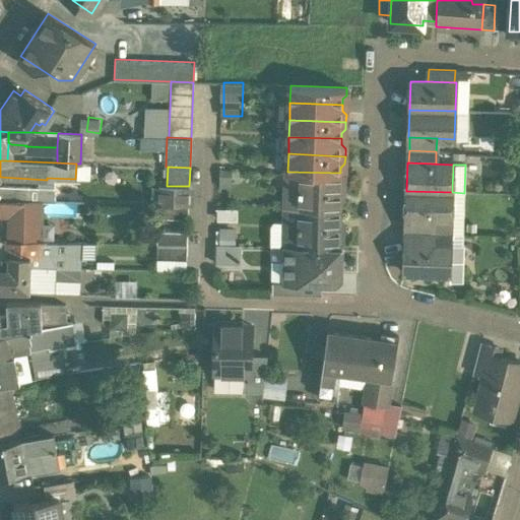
[(340,173),(287,172),(286,207),(339,209),(340,192),(344,189),(344,174),(340,173)]
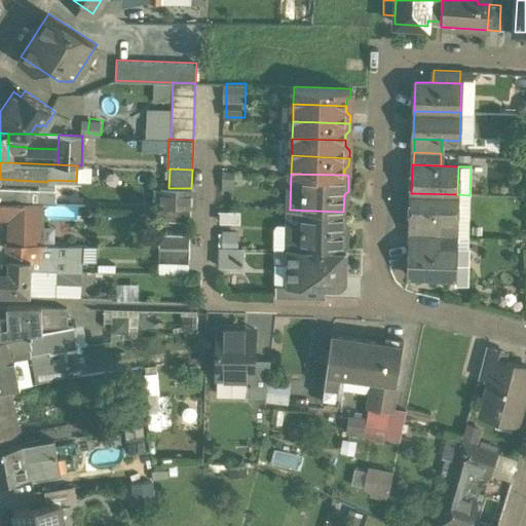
[(29,189),(0,187),(0,202),(28,203),(29,189)]
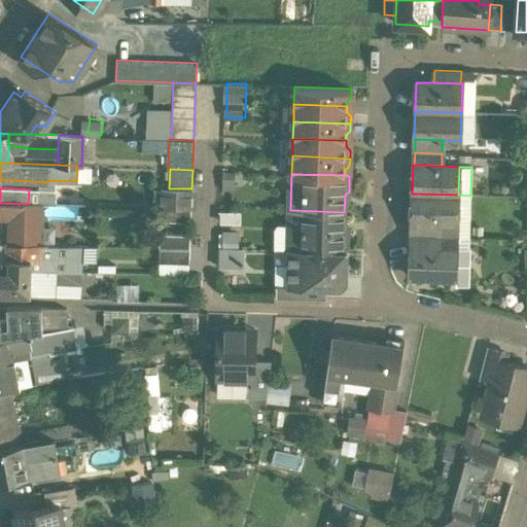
[(169,188),(161,187),(160,207),(191,208),(191,188),(169,188)]
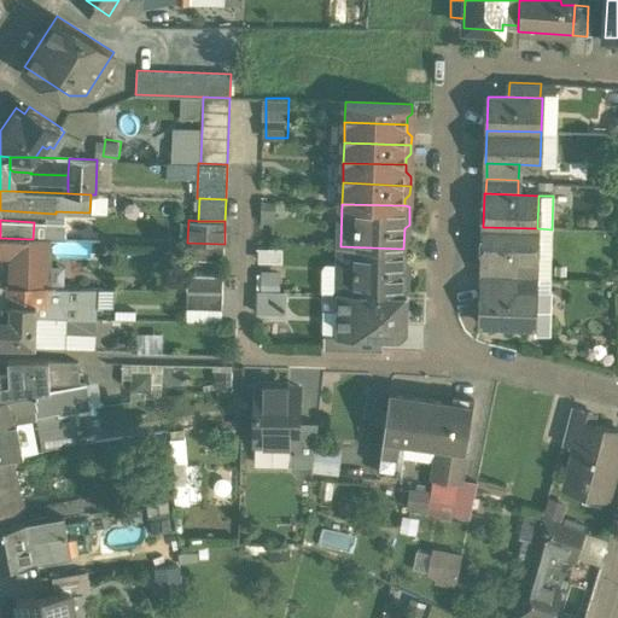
[(537,228),(483,227),(483,260),(484,261),(516,261),(536,262),(537,228)]
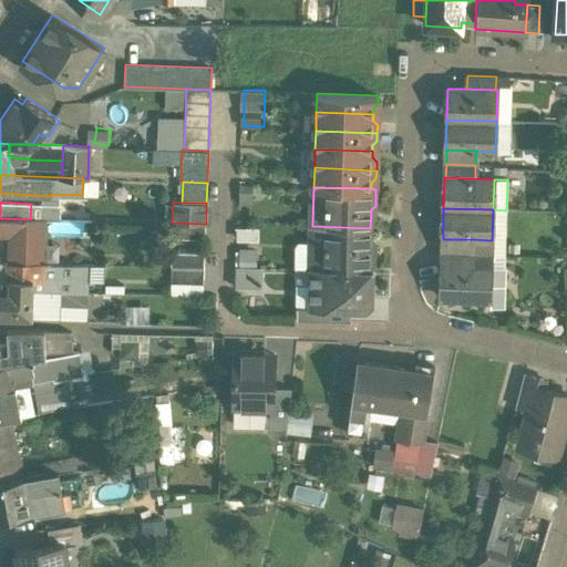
[(30,219),(0,218),(0,234),(10,234),(9,264),(33,265),(41,265),(43,219),(30,219)]
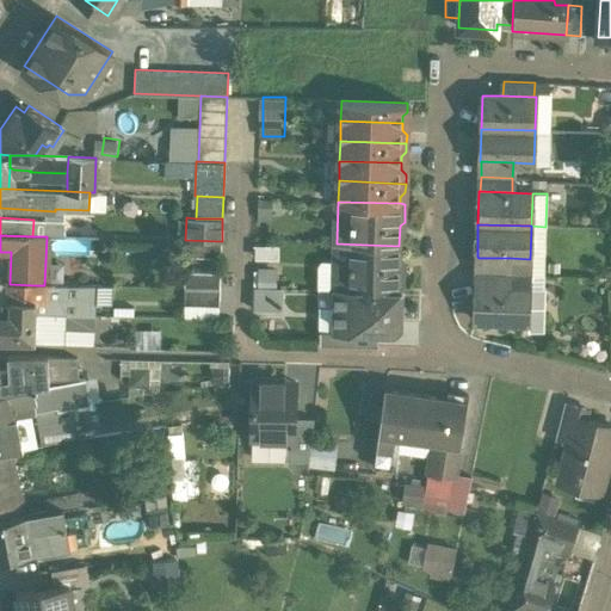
[(222,241),(185,240),(185,255),(221,257),(222,241)]
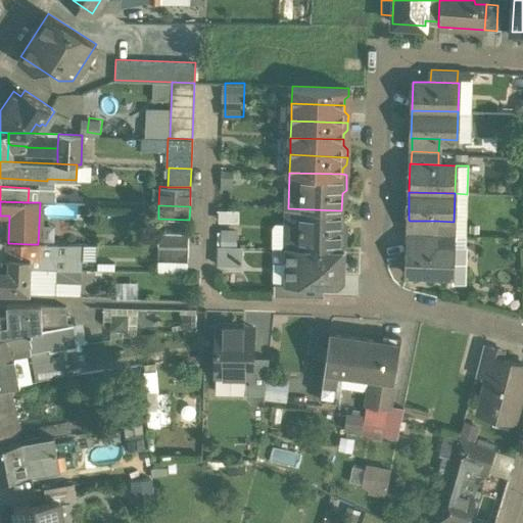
[(341,210),(288,208),(288,226),(299,226),(299,247),(343,247),(344,247),(344,231),(341,228),(341,210)]
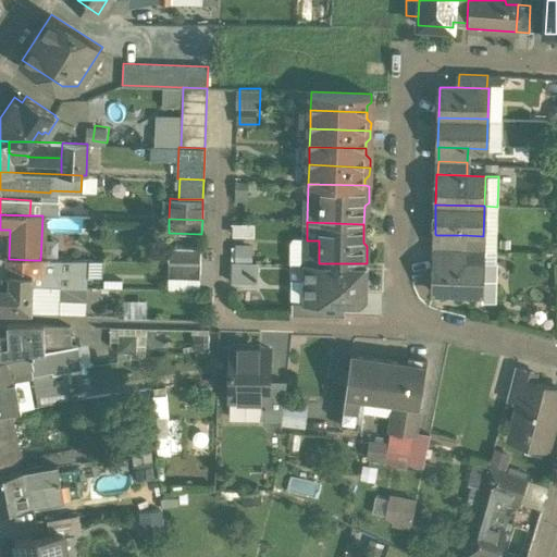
[(465,235),(436,235),(435,248),(463,249),(465,235)]
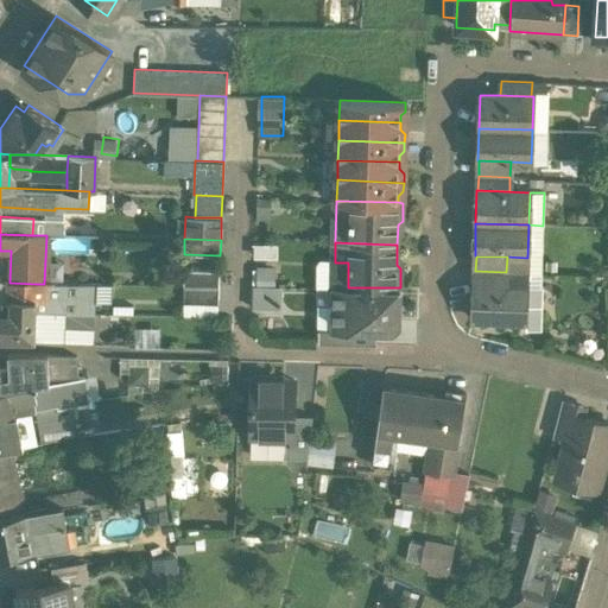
[(335,263),(321,267),(320,286),(330,286),(335,263)]
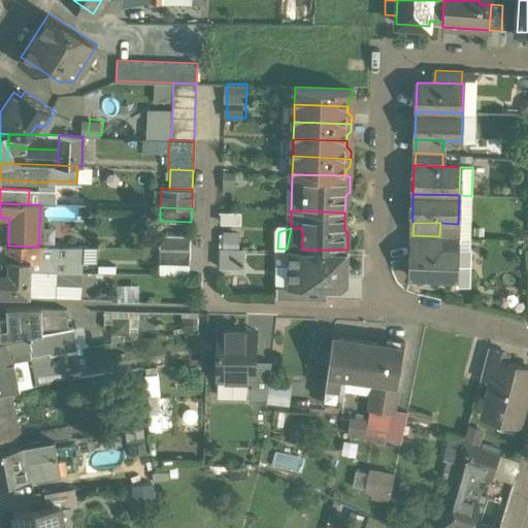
[(302,228),(291,228),(287,249),(294,250),(302,250),(302,228)]
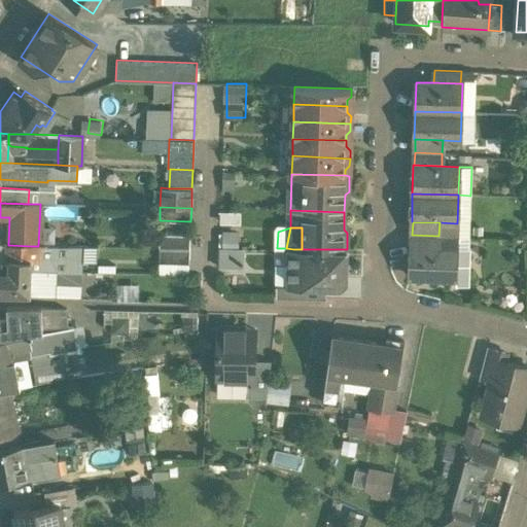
[(245,266),(244,229),(222,230),(223,267),(245,266)]
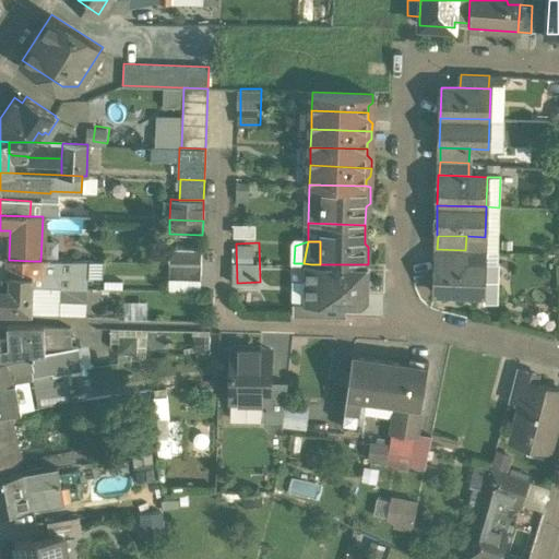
[(202,249),(169,248),(168,262),(201,262),(202,249)]
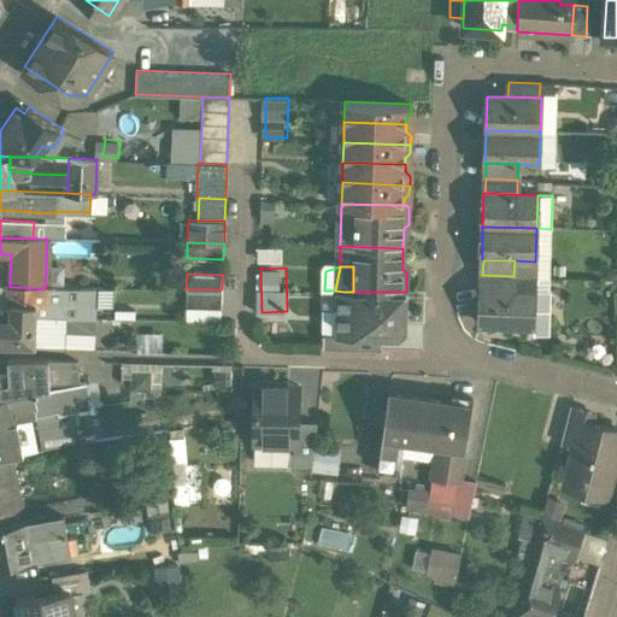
[(513,276),(482,275),(482,289),(513,291),(513,276)]
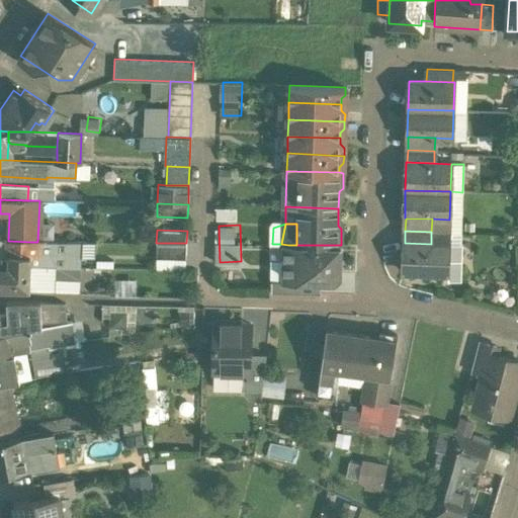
[(30,242),(8,241),(8,255),(30,256),(30,255),(30,242)]
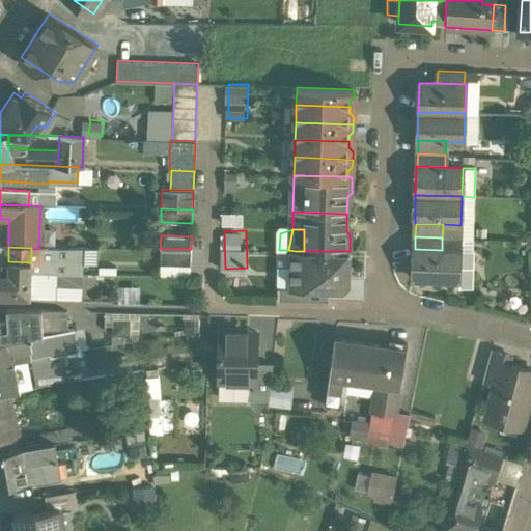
[(86,247),(86,261),(99,261),(99,247),(86,247)]
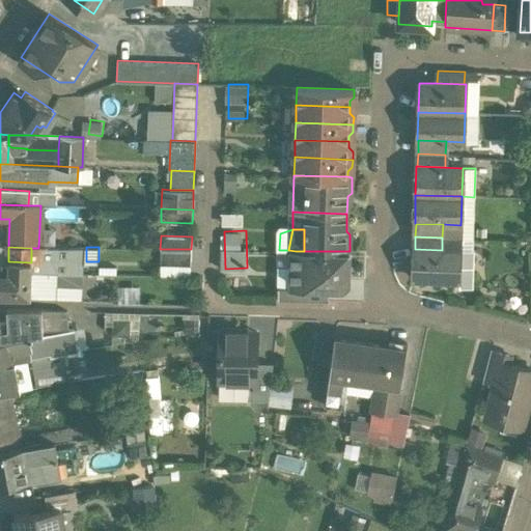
[(38,248),(31,248),(31,261),(44,262),(48,262),(48,248),(38,248)]
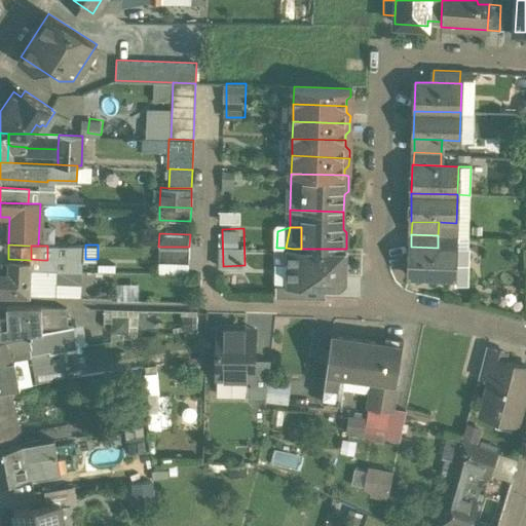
[(411,247),(410,247),(409,275),(455,277),(455,248),(438,248),(411,247)]
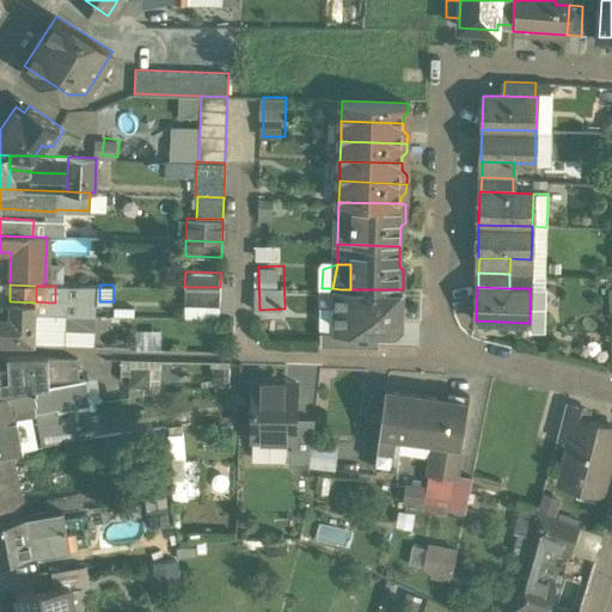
[(350,289),(341,289),(335,294),(335,301),(341,306),(341,330),(335,330),(335,331),(335,332),(378,332),(395,332),(402,326),(402,289),(350,289)]
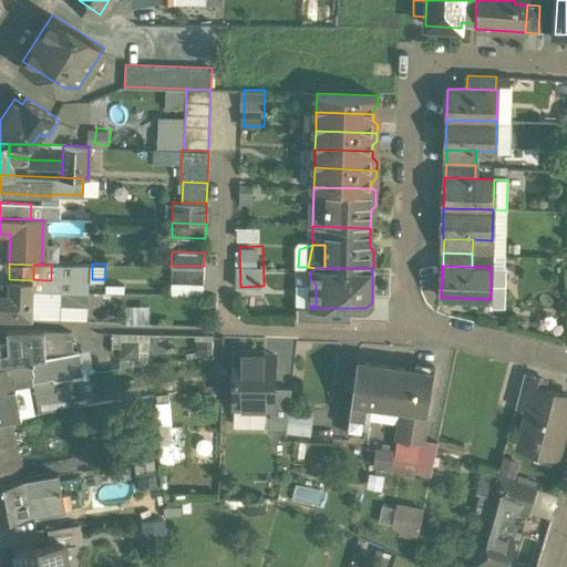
[(9,279),(0,279),(0,315),(33,316),(33,280),(9,279)]
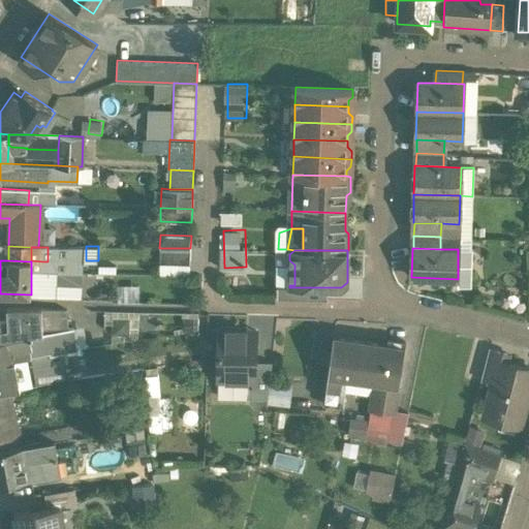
[(48,261),(43,261),(42,277),(56,277),(56,272),(57,261),(48,261)]
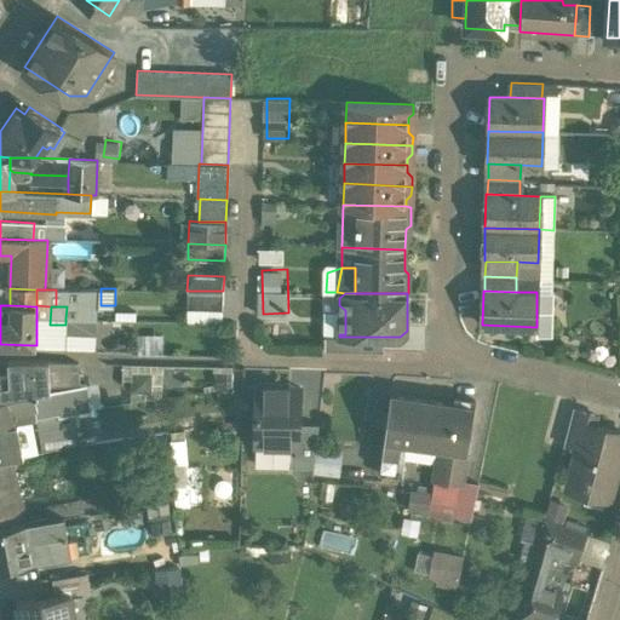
[(95,320),(65,319),(65,325),(65,334),(95,337),(95,320)]
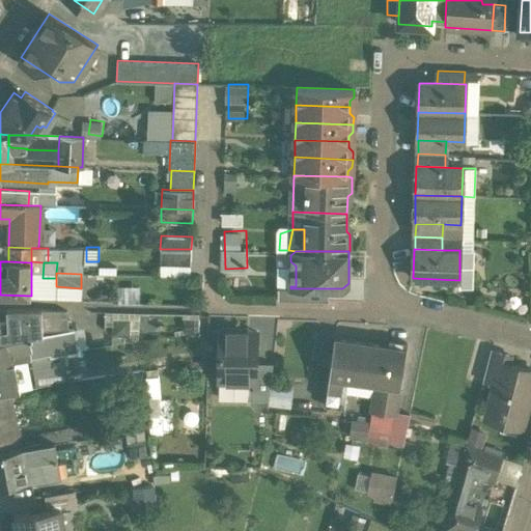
[(290,287),(277,287),(277,300),(328,301),(328,288),(290,288),(290,287)]
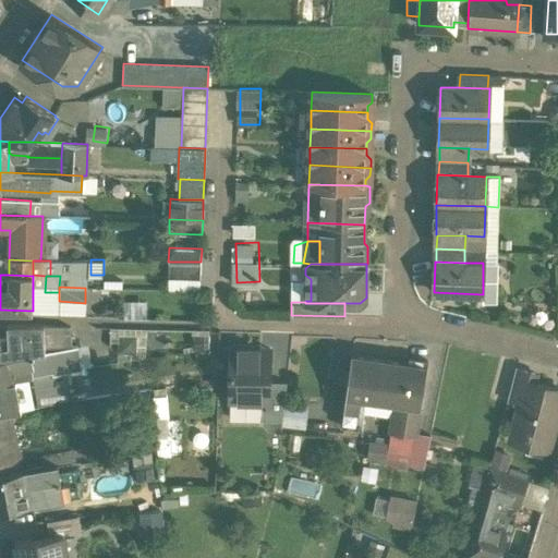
[(43,324),(7,325),(8,338),(9,337),(11,347),(0,348),(0,353),(1,360),(29,354),(45,351),(44,325),(43,324)]
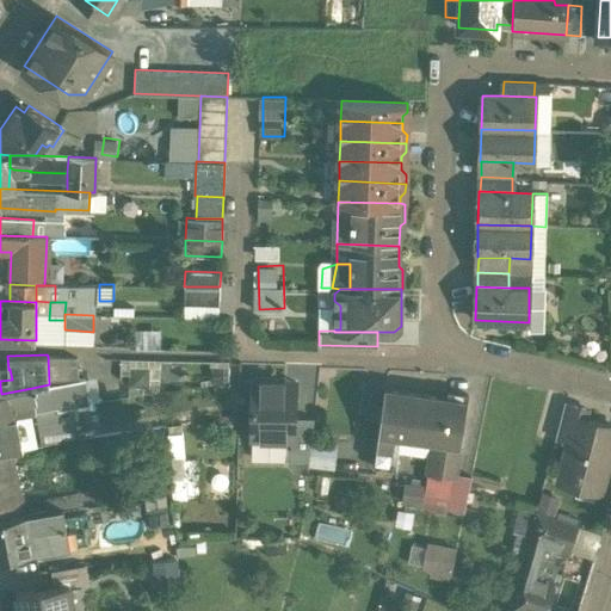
[(76,357),(48,356),(49,384),(53,383),(69,382),(79,381),(79,380),(76,357)]
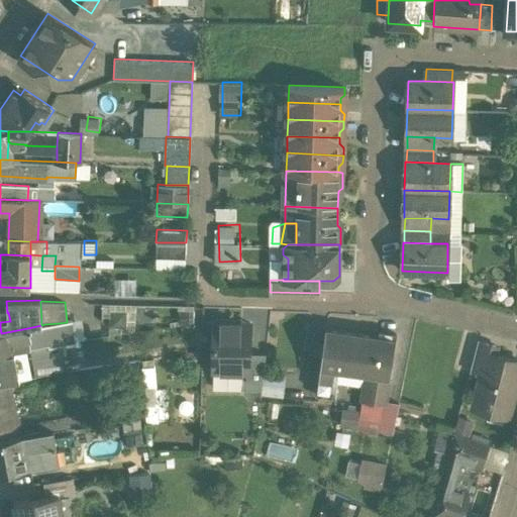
[(136,329),(137,309),(112,309),(112,329),(136,329)]
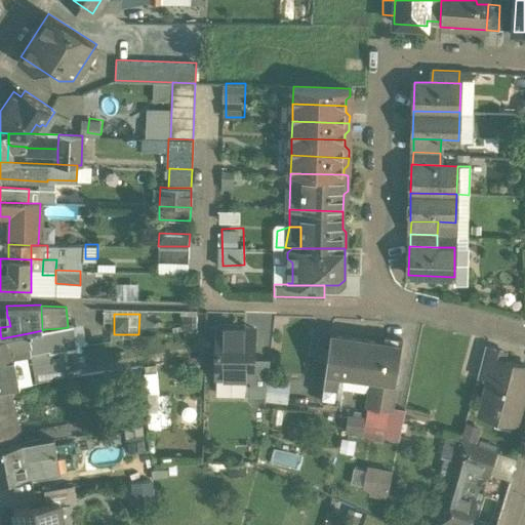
[(68,327),(59,328),(63,348),(75,346),(73,325),(68,326),(68,327)]
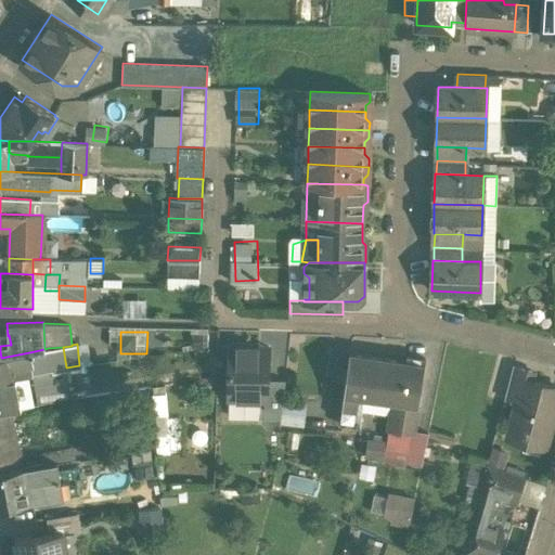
[(257,347),(230,346),(229,399),(260,399),(268,399),(268,381),(269,356),(257,356),(257,347)]
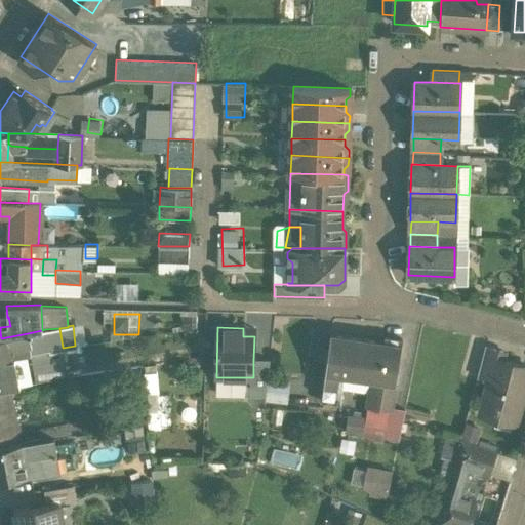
[(59,328),(45,329),(47,340),(48,348),(50,348),(51,350),(63,348),(59,328)]
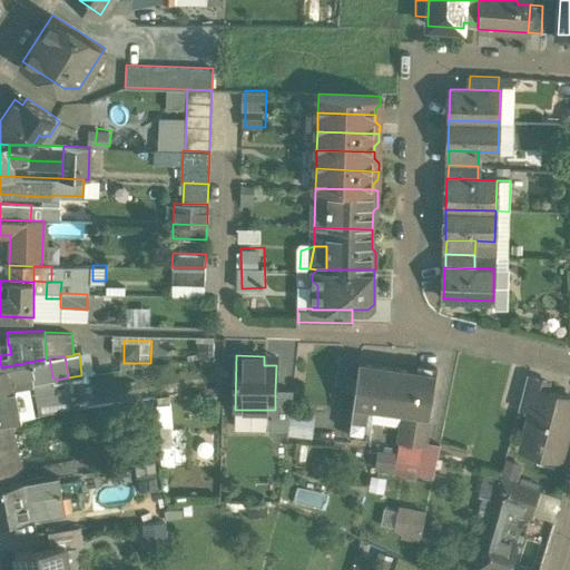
[(46,359),(30,362),(32,373),(51,370),(49,357),(46,359)]
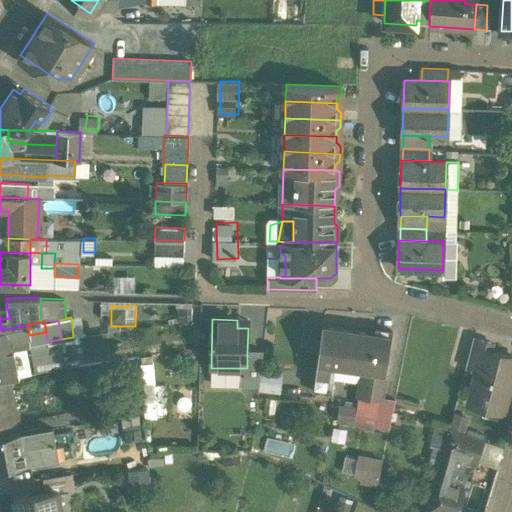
[(27,325),(6,329),(8,340),(29,336),(29,335),(27,325)]
